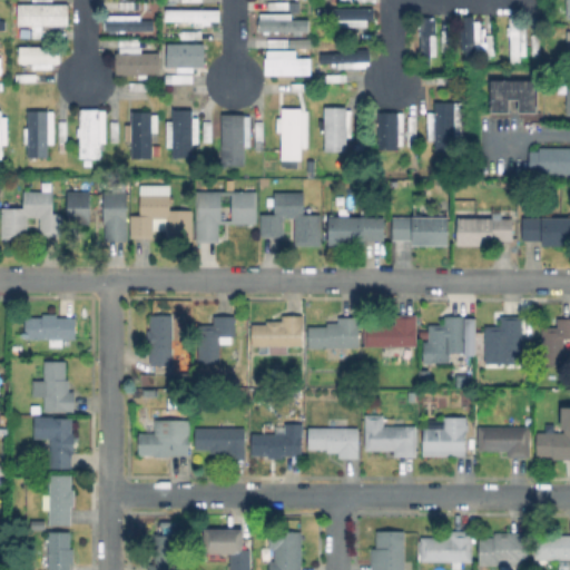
[(140,1),(140,10),(118,10),(119,1),(140,1)]
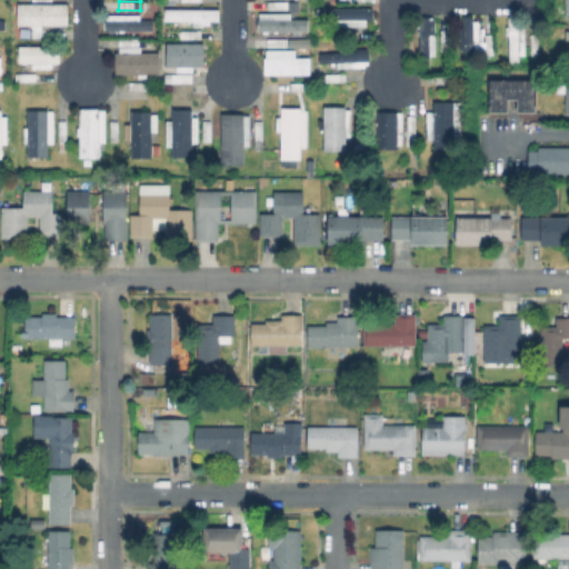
[(39,6),(39,9),(67,9),(67,20),(60,20),(60,28),(36,28),(36,20),(23,20),(23,8),(33,8),(33,6),(39,6)]
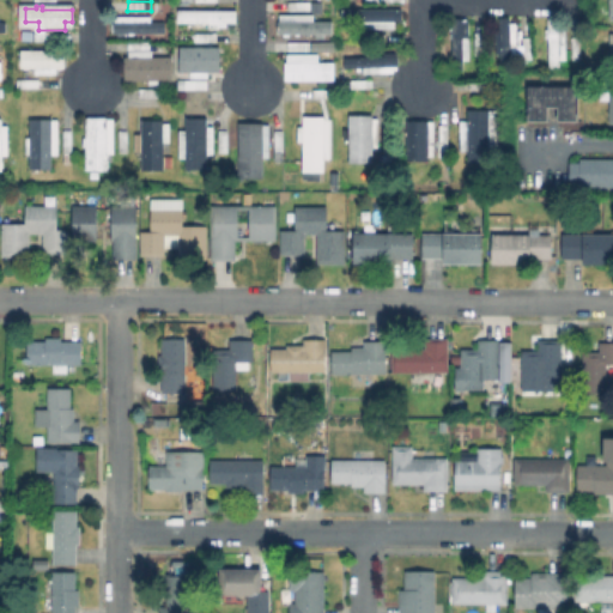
[(398,8),(398,20),(339,20),(339,7),(398,8)]
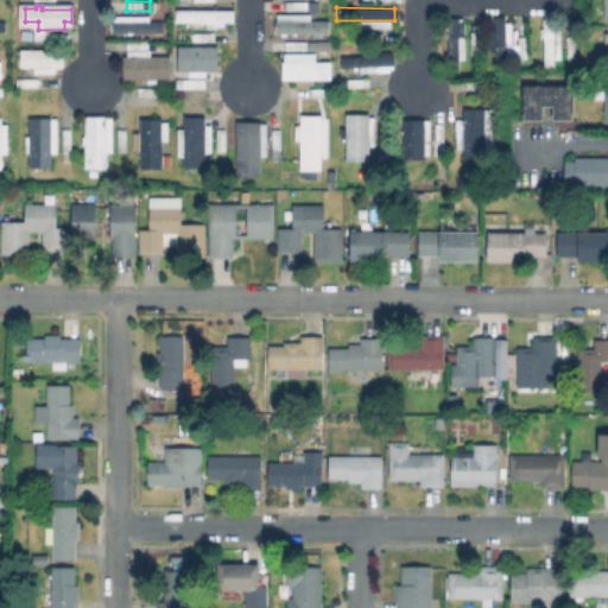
[(233,10),(232,23),(227,23),(227,26),(183,27),(183,21),(181,21),(181,11),(233,10)]
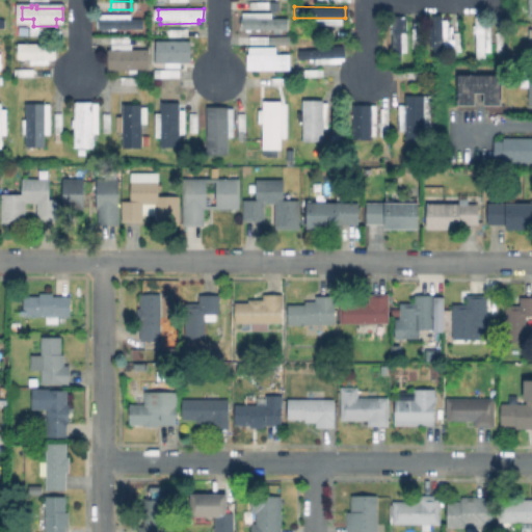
[(289,18),(288,28),(282,28),(281,32),(274,32),(274,28),(243,28),(243,11),(273,12),(273,18),(289,18)]
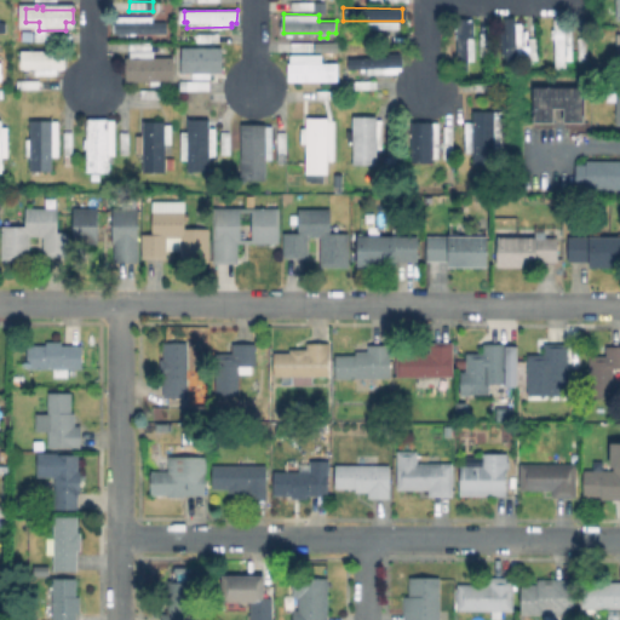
[(167,22),(167,33),(115,34),(115,21),(118,21),(118,16),(151,16),(151,22),(167,22)]
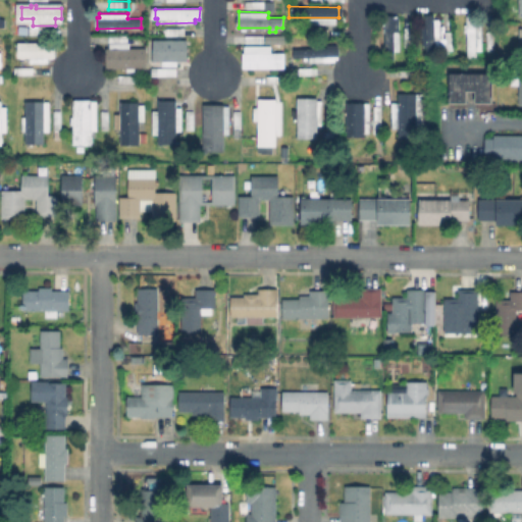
[(401,17),(401,50),(394,50),(395,60),(386,60),(385,14),(398,14),(398,17),(401,17)]
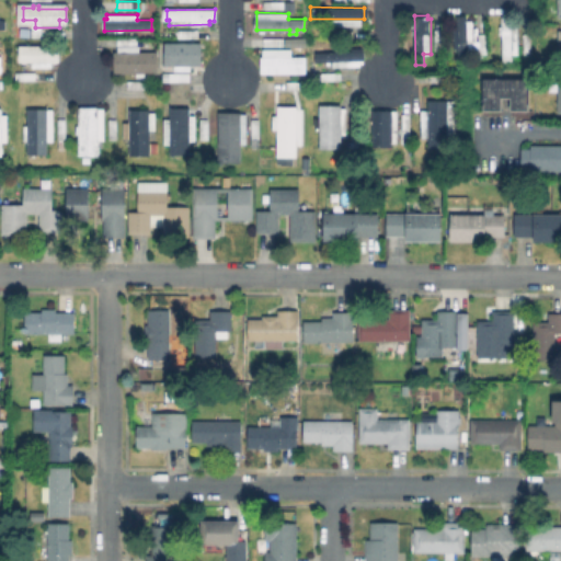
[(515,16),(514,69),(501,69),(501,16),(515,16)]
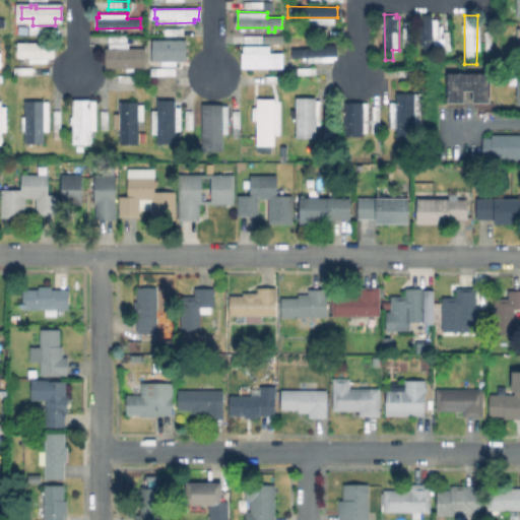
[(431,17),(431,57),(421,57),(421,17),(431,17)]
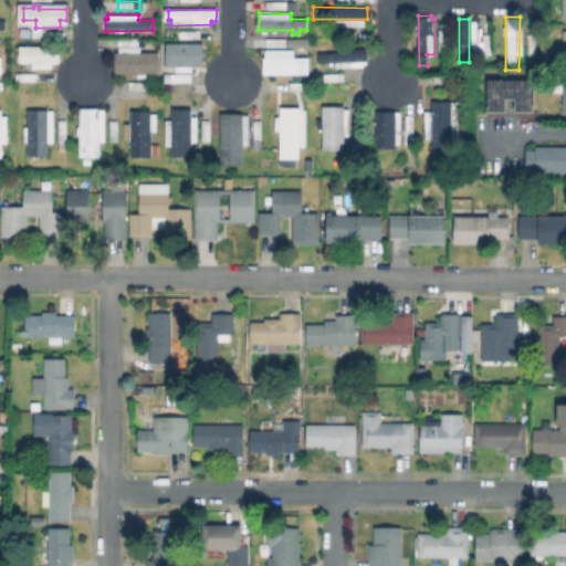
[(357,30),(357,39),(337,39),(336,30),(357,30)]
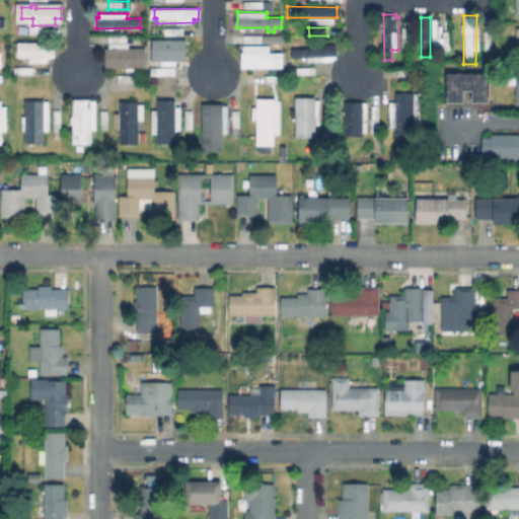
[(492,29),(492,53),(483,53),(484,28),(492,29)]
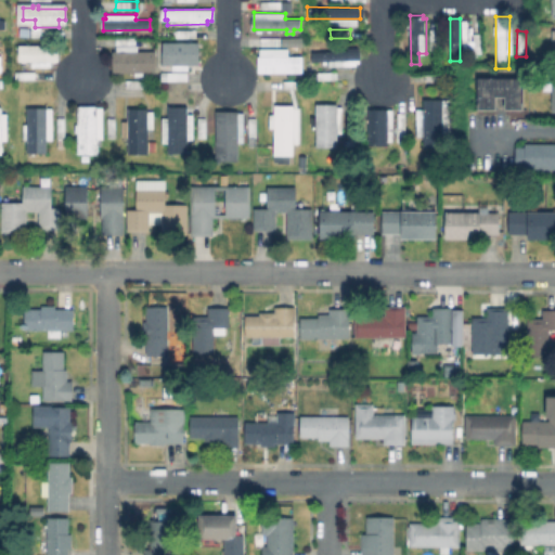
[(281,38),(281,47),(261,47),(261,38),(281,38)]
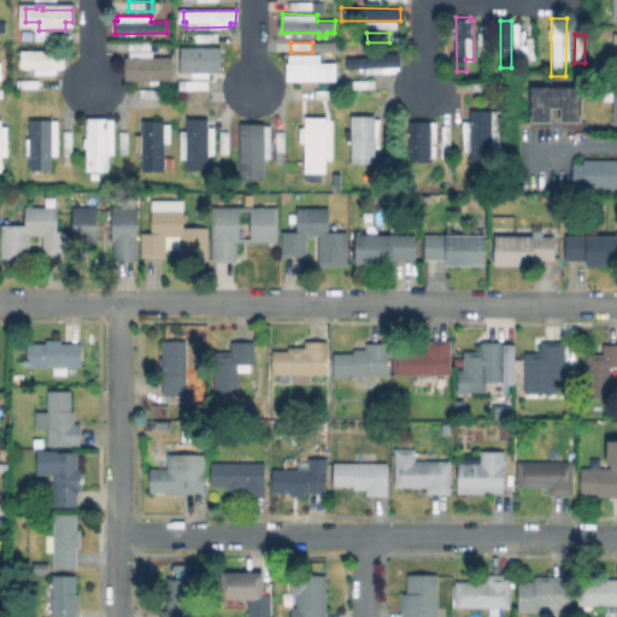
[(204,45),(204,51),(218,51),(218,68),(218,75),(183,75),(183,50),(194,50),(194,46),(204,45)]
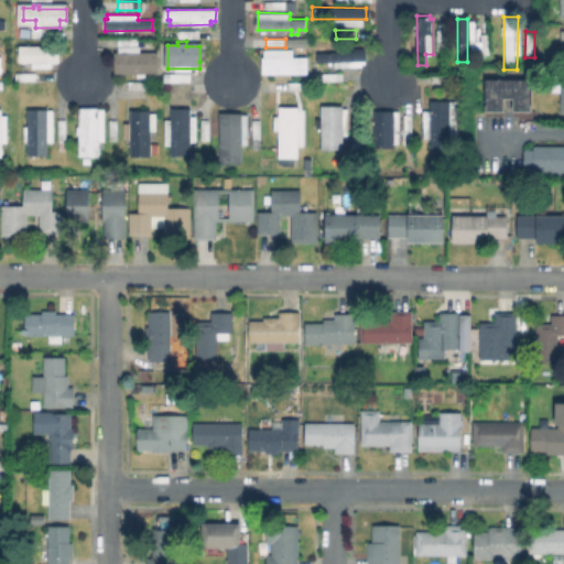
[(60,46),(60,62),(53,62),(52,69),(33,69),(33,61),(20,61),(20,45),(60,46)]
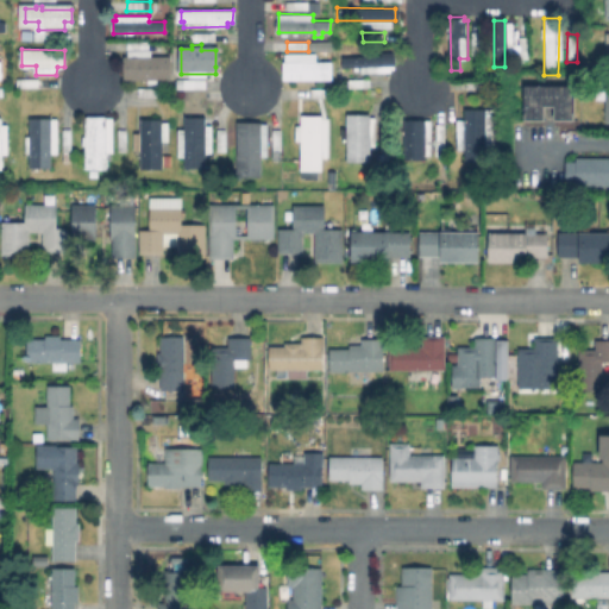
[(170,55),(171,80),(158,80),(158,83),(148,83),(148,80),(125,80),(124,56),(129,56),(129,50),(152,50),(152,56),(170,55)]
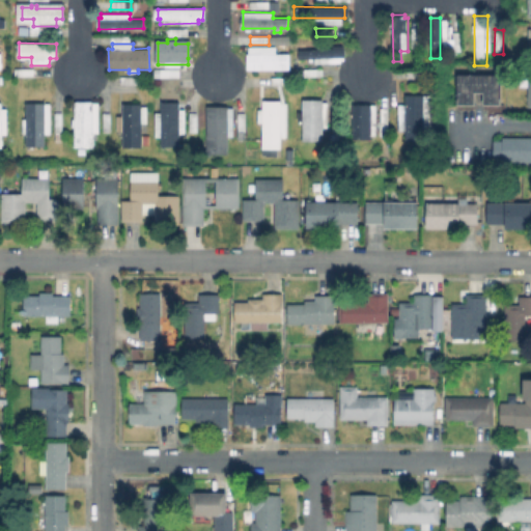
[(324,46),(324,48),(334,48),(334,46),(343,46),(343,48),(345,48),(345,57),(344,57),(344,60),(341,60),(341,63),(315,63),(315,58),(314,58),(314,61),(309,61),(309,59),(300,59),(300,50),(319,49),(319,46),(324,46)]
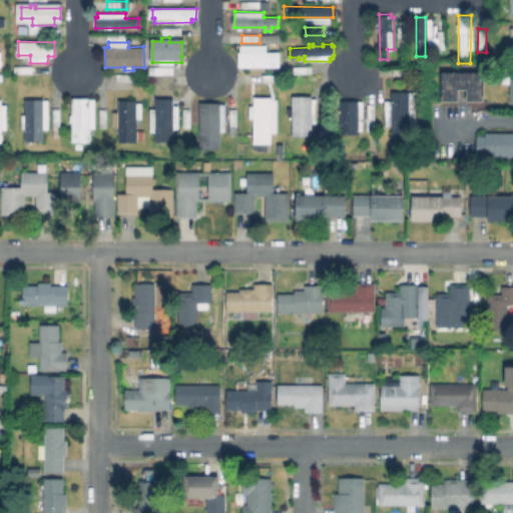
[(258,52),(280,52),(280,67),(238,67),(238,52),(241,52),(241,47),(258,47),(258,52)]
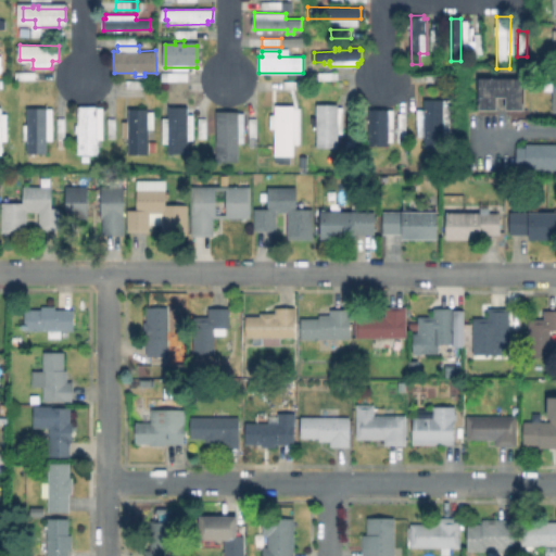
[(36,71),(36,80),(22,80),(22,71),(36,71)]
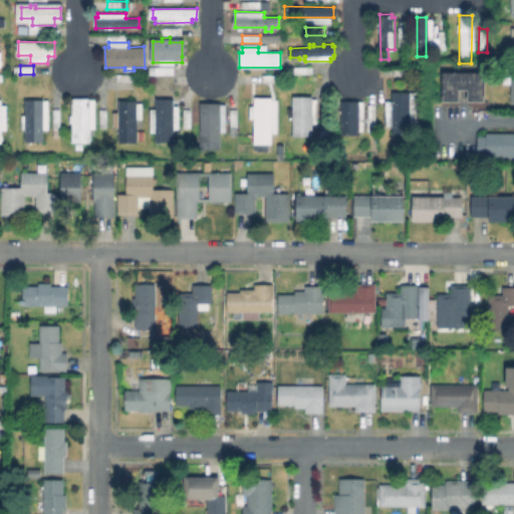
[(481,101),(482,72),(440,71),(439,100),(481,101)]
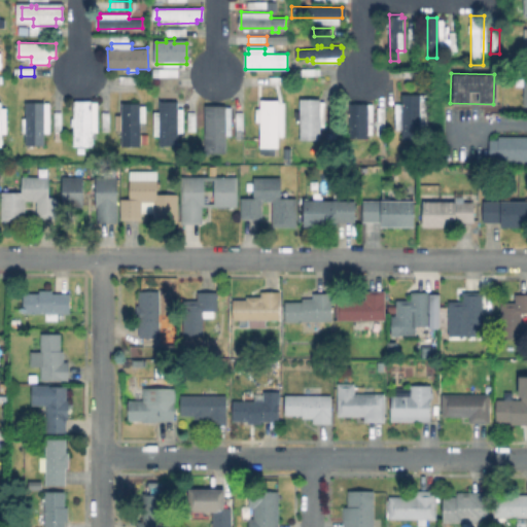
[(427,95),(427,125),(420,125),(420,138),(403,138),(402,128),(395,128),(395,103),(402,103),(401,95),(427,95)]
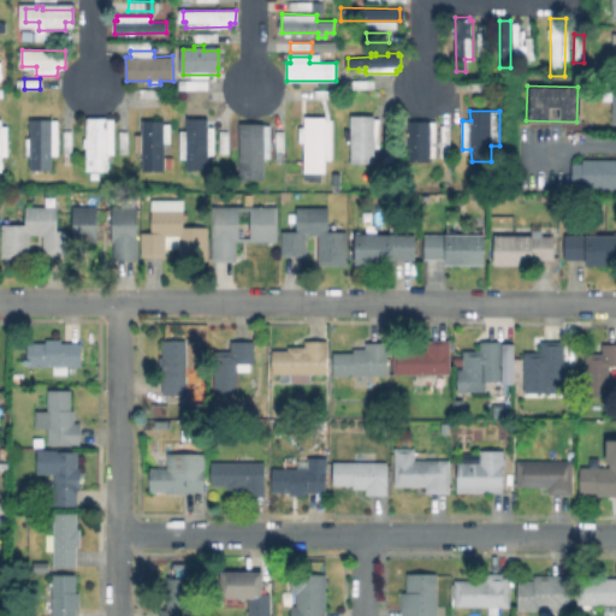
[(374,114),(374,118),(380,118),(380,148),(374,148),(374,163),(351,163),(350,116),(374,114)]
